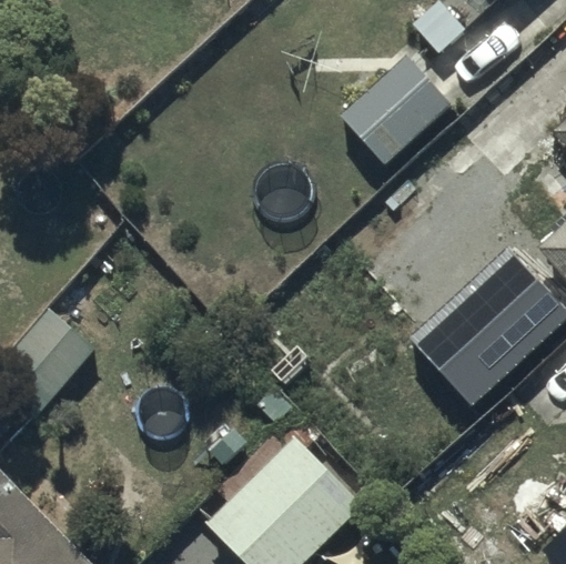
[(407,64),(339,124),(382,174),(451,114),(407,64)]
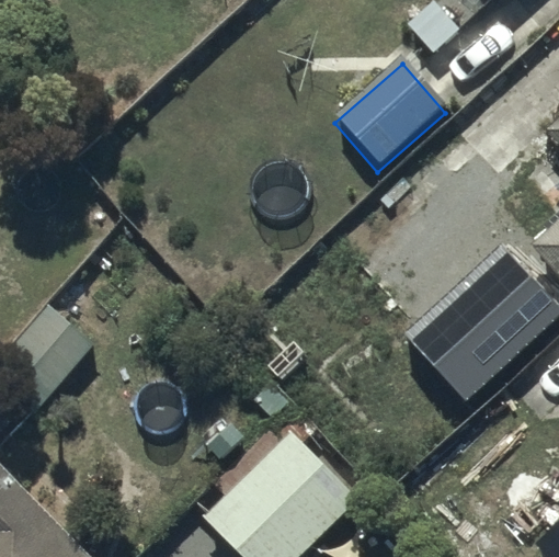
[(558,108),(545,122),(558,136),(558,208),(532,235),(558,264),(558,108)]
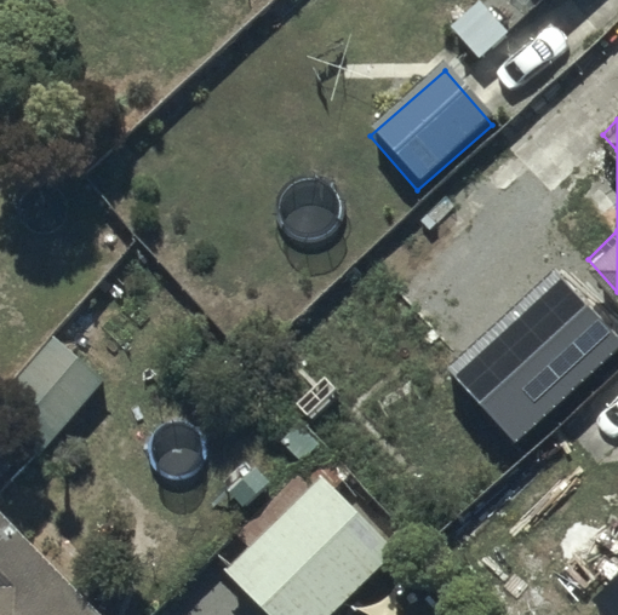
[(617,348),(551,275),(444,372),(513,448),(617,352),(617,348)]
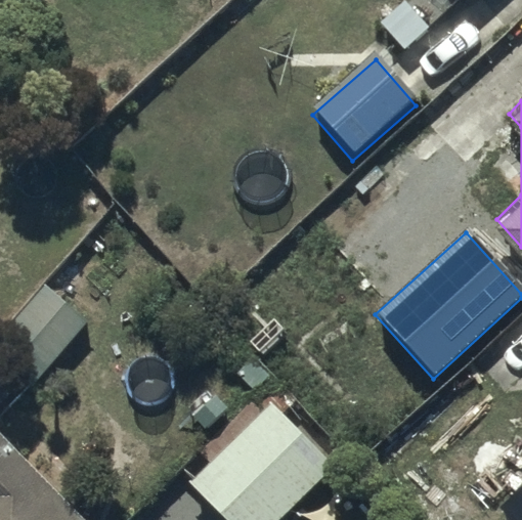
[(58,277),(50,289),(37,278),(0,326),(0,359),(29,382),(90,301),(58,277)]
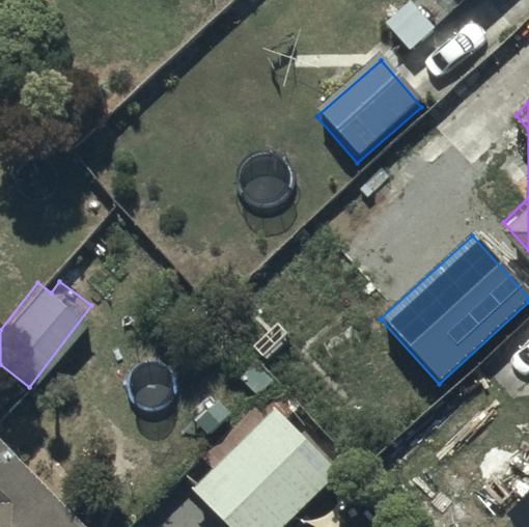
[(192,490),(228,526),(282,526),(339,470),(276,407),(192,490)]
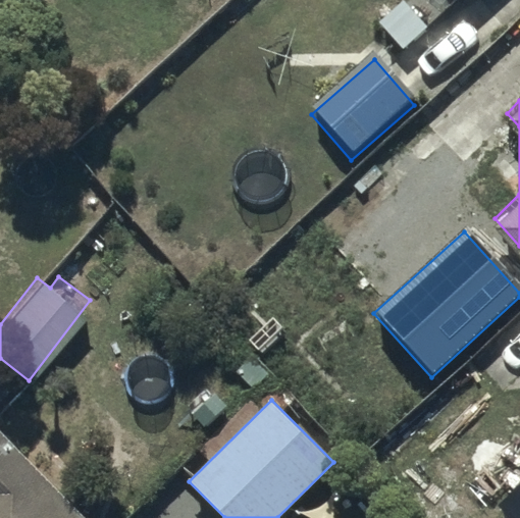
[(81,517),(84,515),(0,428),(0,517),(81,517)]
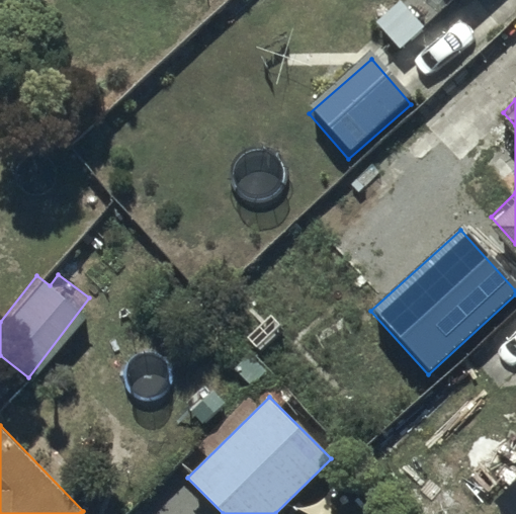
[(515,513),(515,479),(490,504),(499,513),(515,513)]
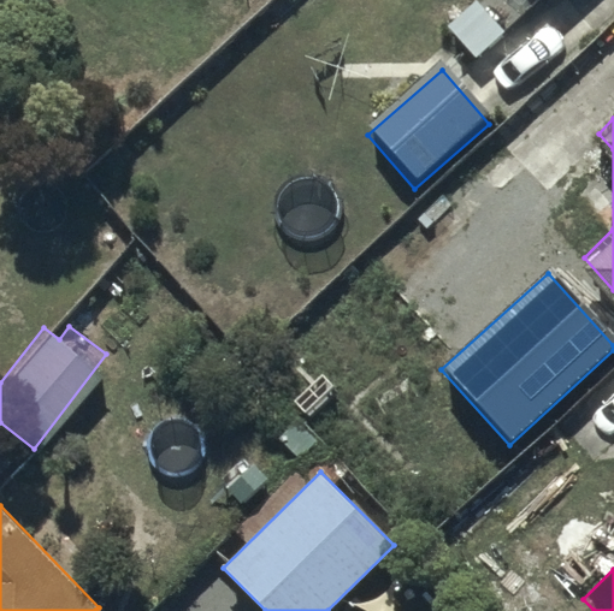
All buildings are outlined.
